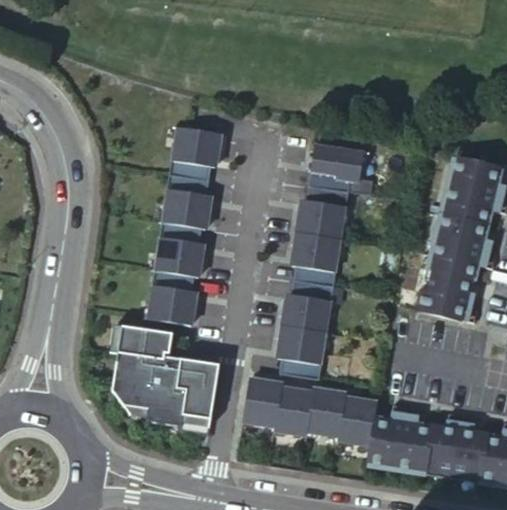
[(170,157),(167,173),(209,180),(212,163),(216,164),(221,132),(177,125),(172,157),(170,157)]
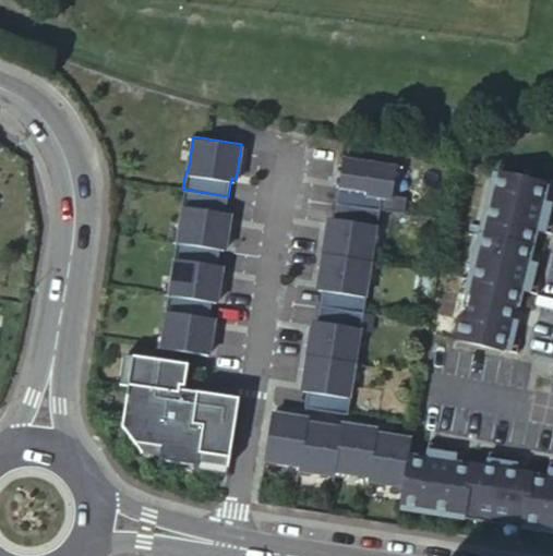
[(340,184),(337,203),(382,209),(384,210),(387,193),(397,195),(401,166),(345,157),(340,184)]
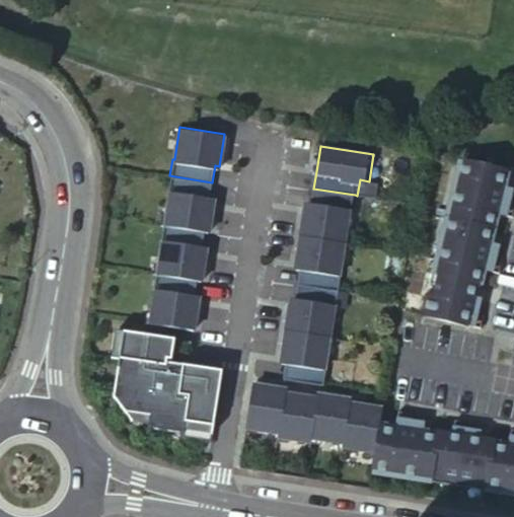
[(511,172),(463,161),(435,273),(440,275),(434,297),(430,296),(425,314),(469,325),(476,298),(480,283),(484,284),(488,269),(484,268),(490,243),(494,244),(494,243),(501,214),(502,213),(497,212),(503,187),(507,188),(508,187),(511,172)]
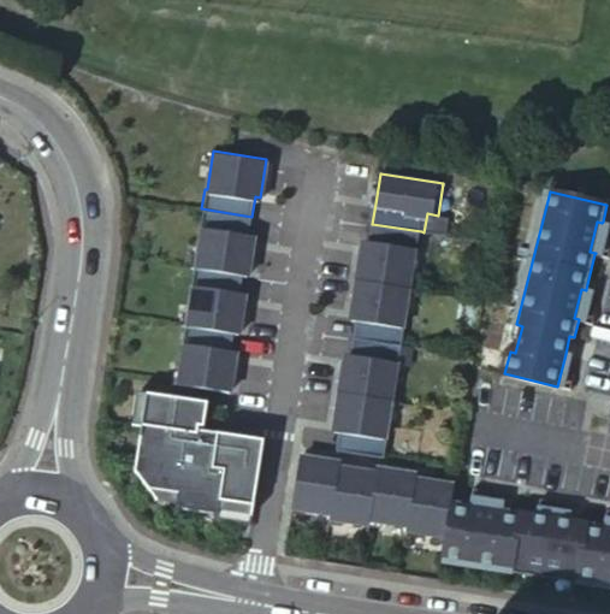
[(252,217),(201,208),(197,226),(201,228),(194,266),(247,275),(254,237),(249,236),(252,217)]
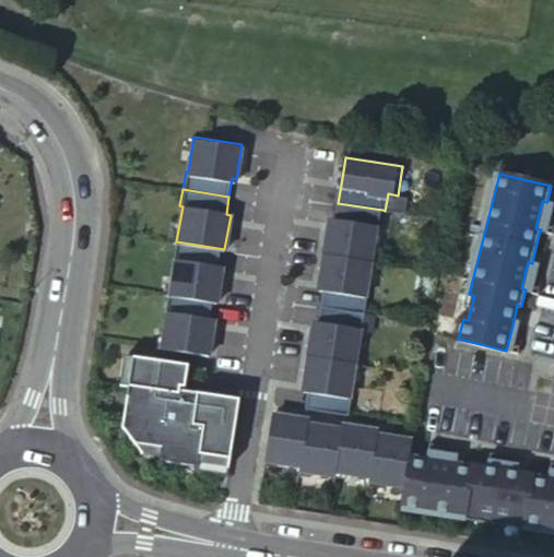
[(541,229),(540,230),(553,234),(553,202),(547,201),(546,202),(542,201),(535,228),(541,229)]
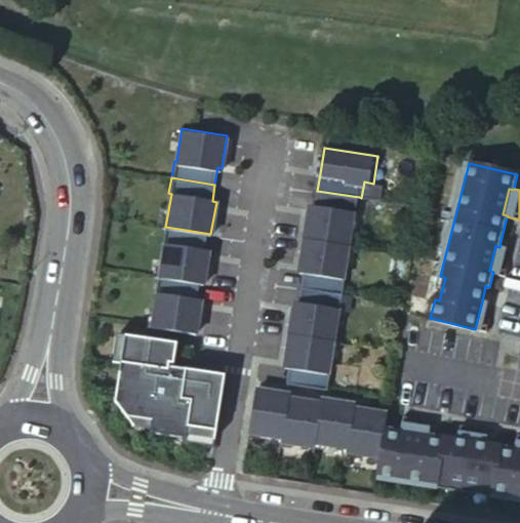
[(309,220),(306,239),(349,246),(351,246),(356,213),(359,214),(361,198),(359,197),(317,191),(315,207),(311,207),(309,220)]
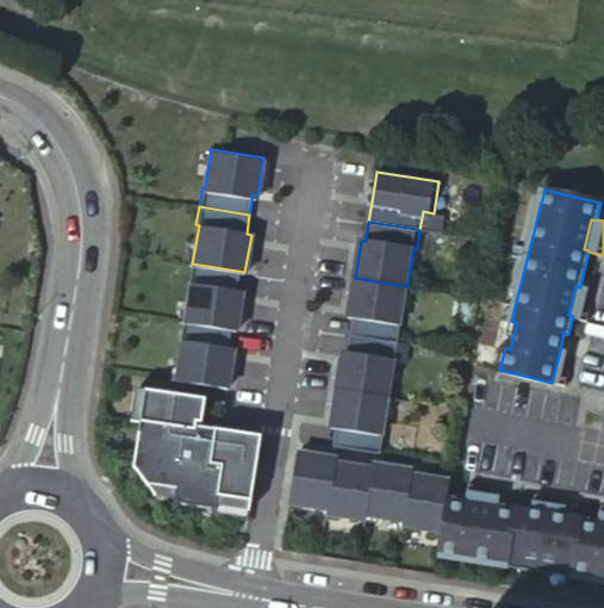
[(190,283),(182,321),(230,329),(236,329),(242,292),(237,291),(240,271),(192,264),(190,264),(186,283),(190,283)]
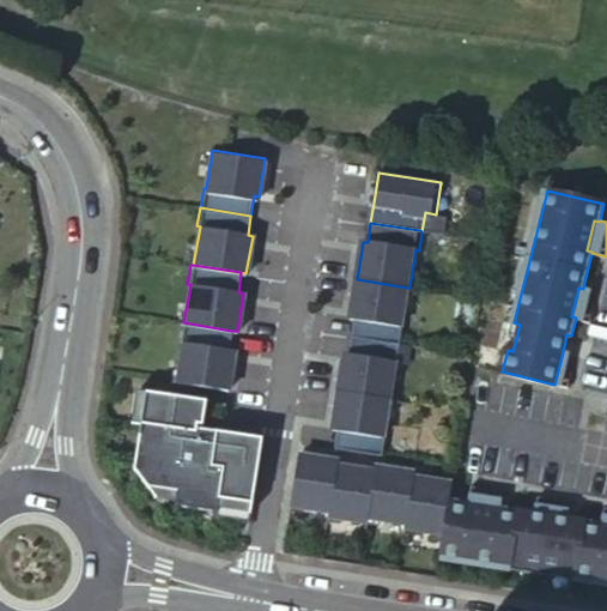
[(407,288),(357,279),(353,300),(351,316),(356,316),(352,337),(400,344),(404,345),(407,326),(404,326),(410,288),(407,288)]
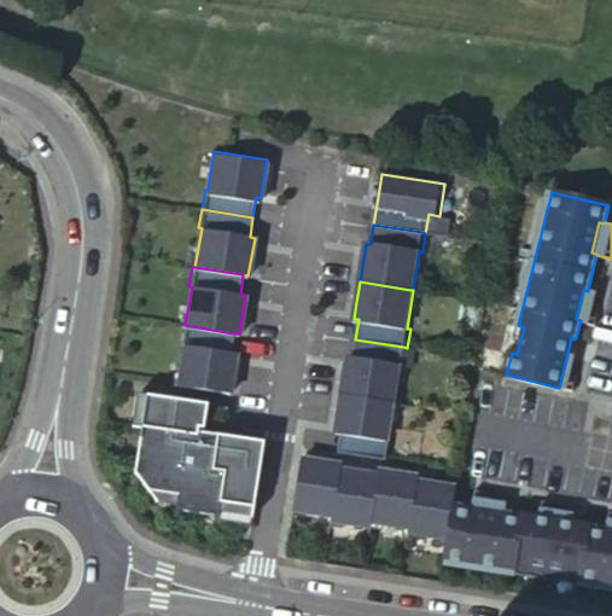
[(576,319),(581,320),(596,325),(605,294),(588,290),(588,291),(583,290),(576,319)]
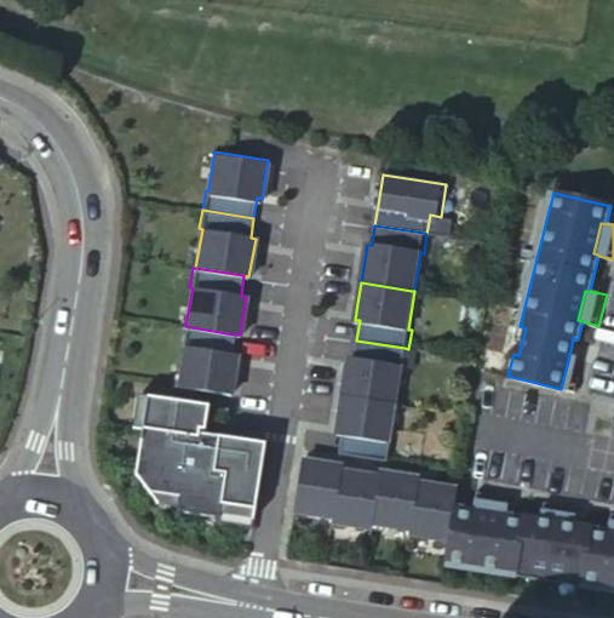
[(185,326),(183,326),(179,345),(183,345),(176,385),(230,394),(236,355),(231,354),(234,335),(185,326)]
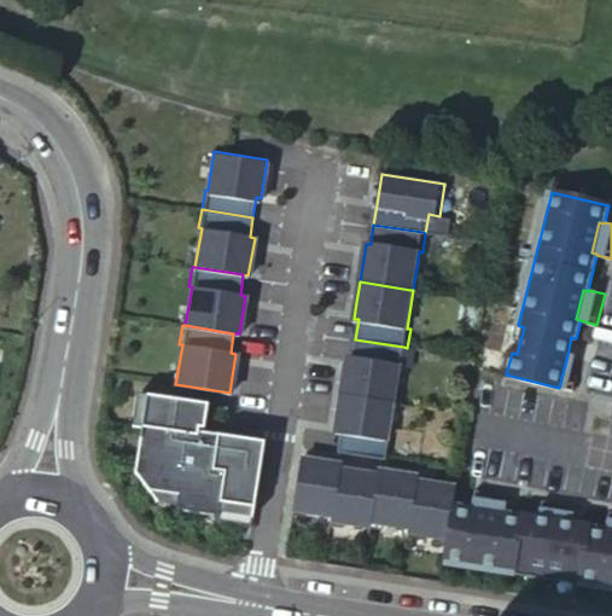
[(524,327),(518,325),(512,353),(517,354),(524,327)]
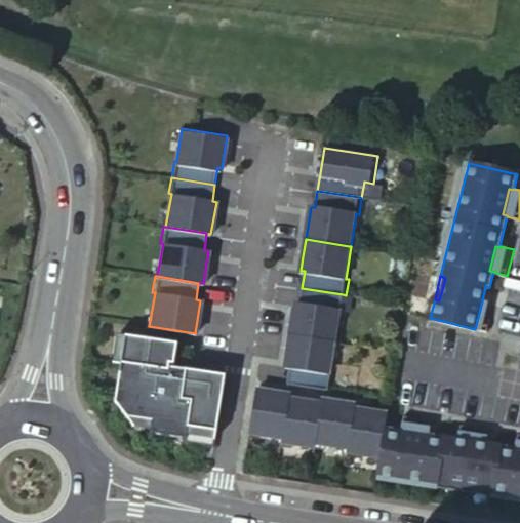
[(289,335),(336,343),(342,311),(344,311),(346,295),(343,294),(302,288),(298,305),(294,304),(292,318),(289,335)]
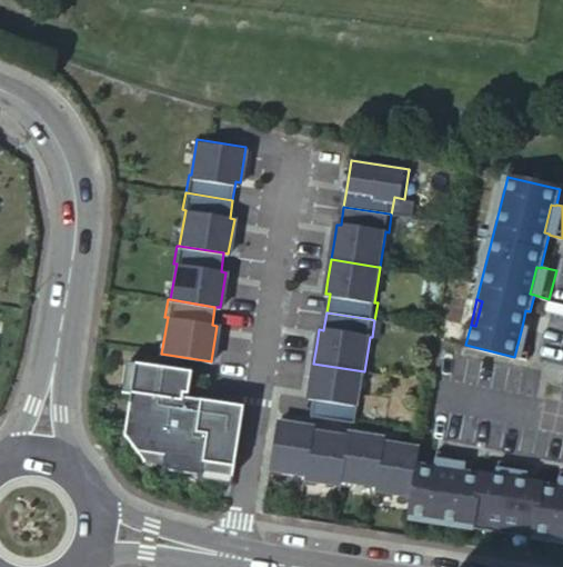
[(536,330),(522,327),(514,357),(530,360),(536,330)]
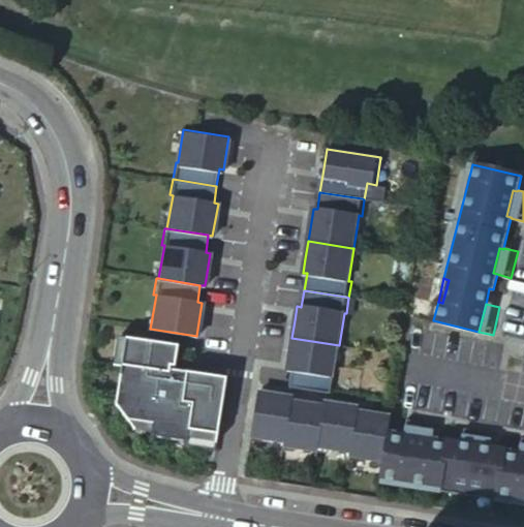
[(121,363),(125,336),(118,335),(114,362),(121,363)]
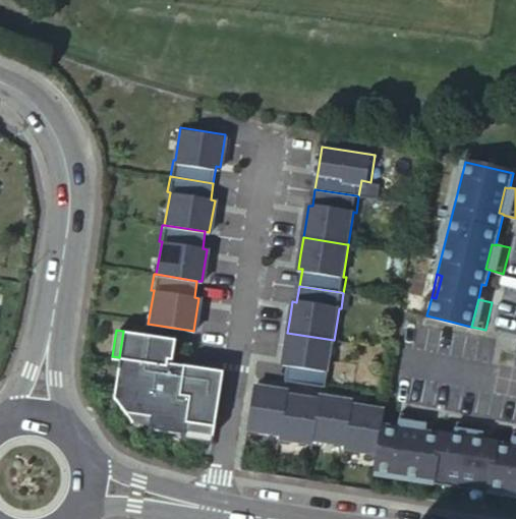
[(119,357),(113,397),(125,413),(149,417),(147,424),(147,428),(181,434),(181,439),(210,444),(222,367),(193,362),(192,367),(166,362),(166,359),(171,360),(174,339),(123,331),(119,357)]
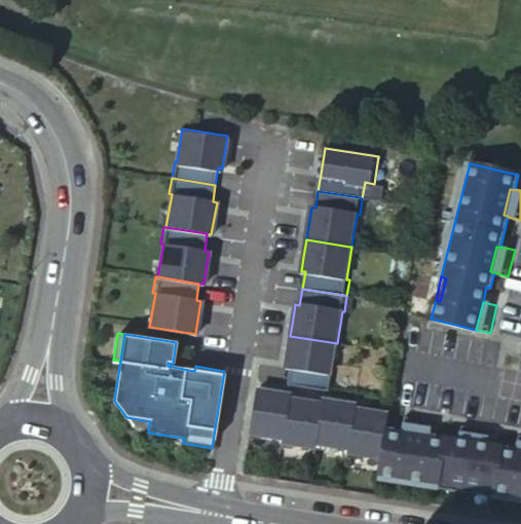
[(337,343),(290,336),(287,352),(285,368),(289,368),(286,385),(328,391),(330,376),(332,376),(337,343)]
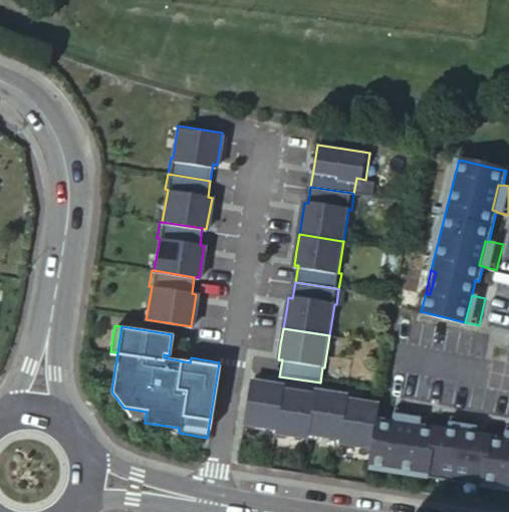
[(276,428),(281,391),(282,386),(249,381),(243,423),(276,428)]
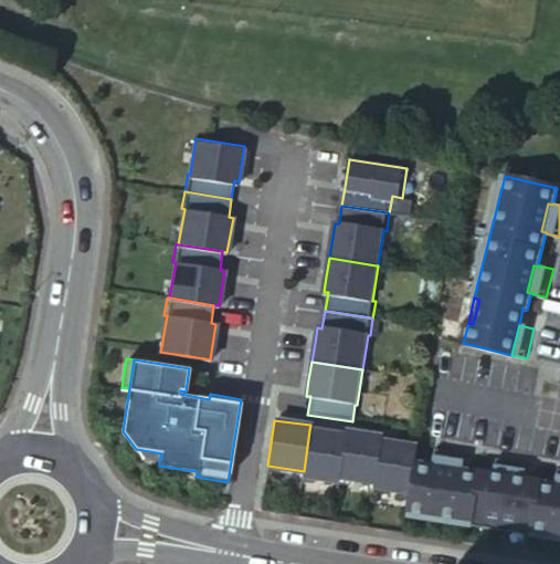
[(338,477),(345,436),(309,430),(304,471),(303,476),(337,481),(338,477)]
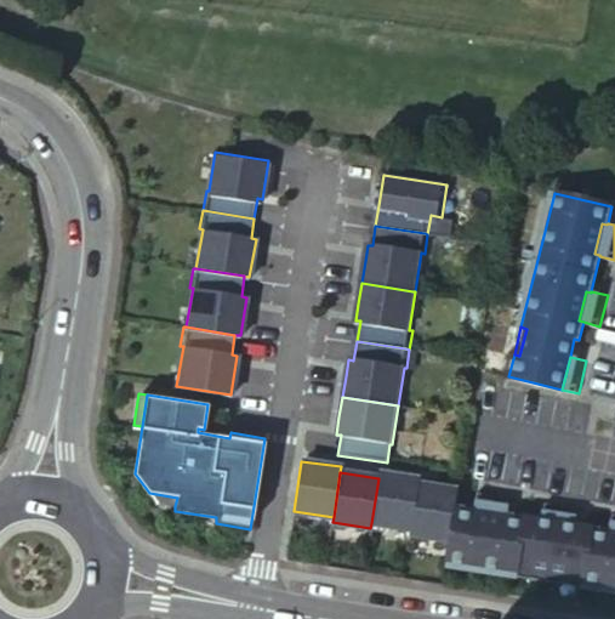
[(410,529),(417,486),(417,480),(379,475),(379,478),(371,523),(410,529)]
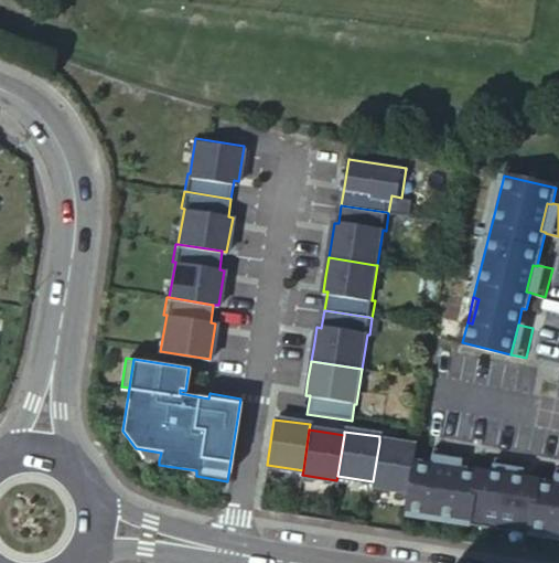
[(414,461),(416,447),(379,442),(373,481),(372,487),(408,492),(414,461)]
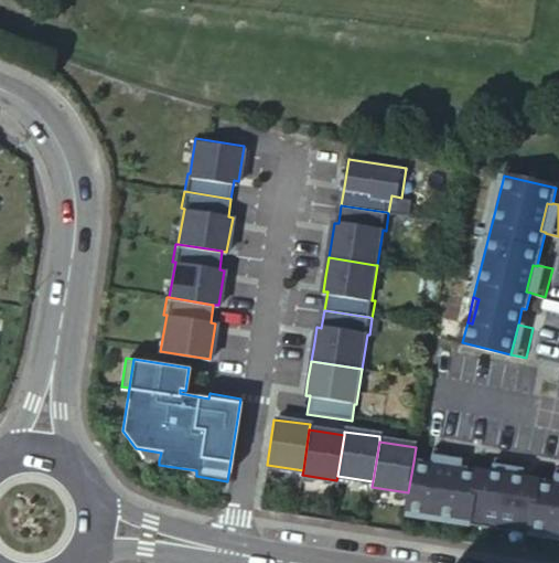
[(161,453),(136,448),(142,457),(159,460),(161,453)]
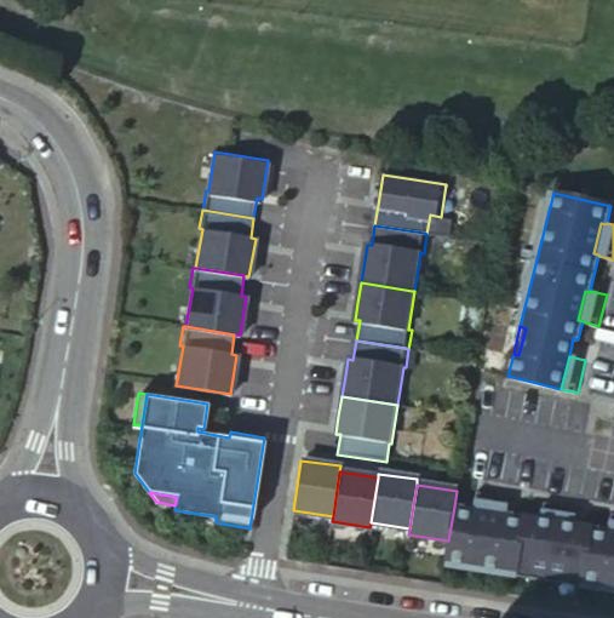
[(504,514),(506,515),(510,498),(475,492),(472,509),(474,510),(474,514),(504,519),(504,514)]
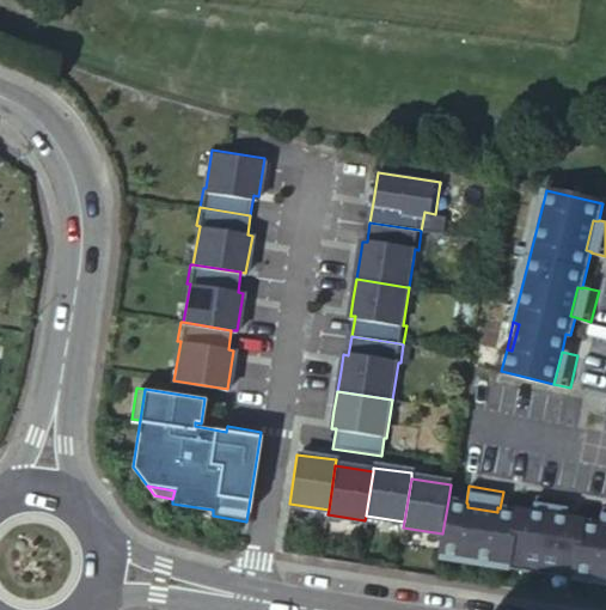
[(568,518),(569,518),(571,501),(538,496),(536,513),(537,513),(537,518),(567,523),(568,518)]
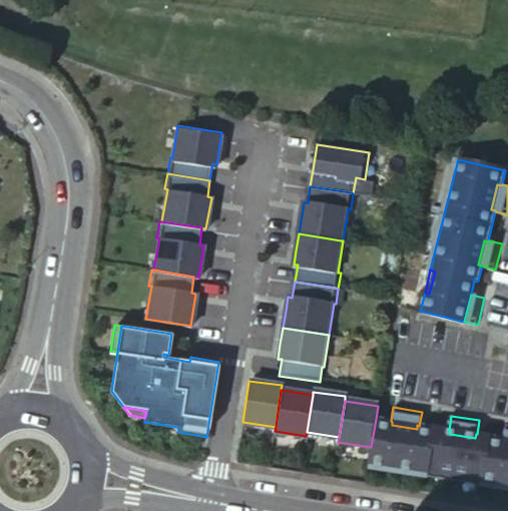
[(507,443),(507,440),(507,439),(477,434),(476,434),(475,438),(450,434),(450,430),(449,430),(419,426),(417,425),(417,429),(392,425),(392,422),(391,421),(376,419),(371,447),(368,468),(427,477),(427,473),(483,482),(482,485),(507,489),(507,443)]
